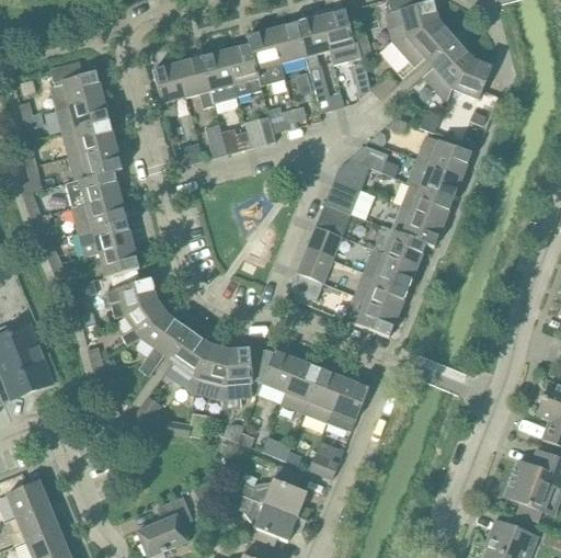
[(407,36),(438,20),(433,0),(415,4),(414,0),(388,0),(390,11),(385,12),(391,41),(407,36)]
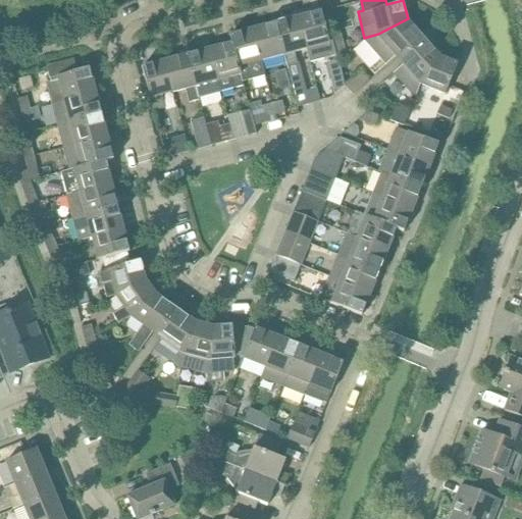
[(320,9),(298,15),(306,46),(309,57),(331,51),(320,9)]
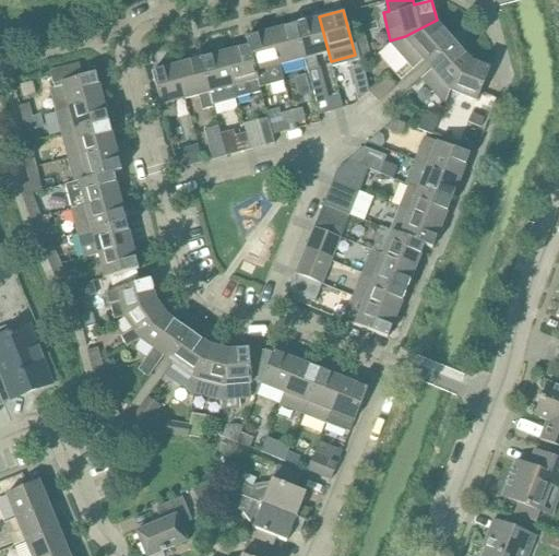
[(316,52),(328,49),(319,16),(295,22),(304,56),(307,68),(318,64),(316,52)]
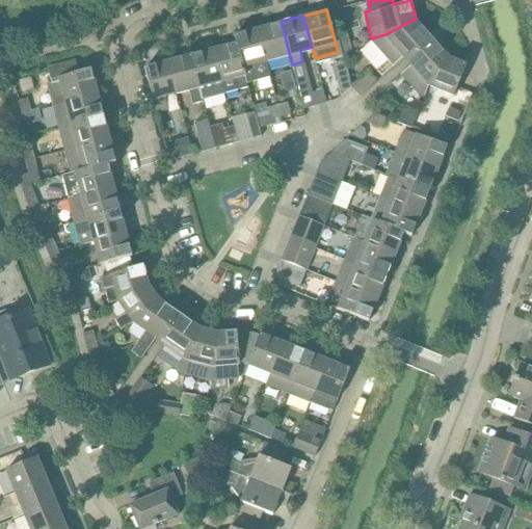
[(394,63),(403,55),(428,33),(416,19),(388,33),(376,44),(394,63)]
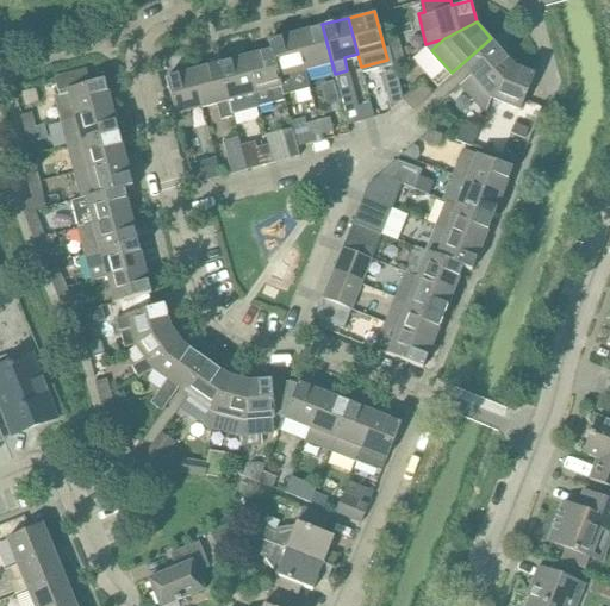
[(322,24),(294,31),(305,68),(331,61),(322,24)]
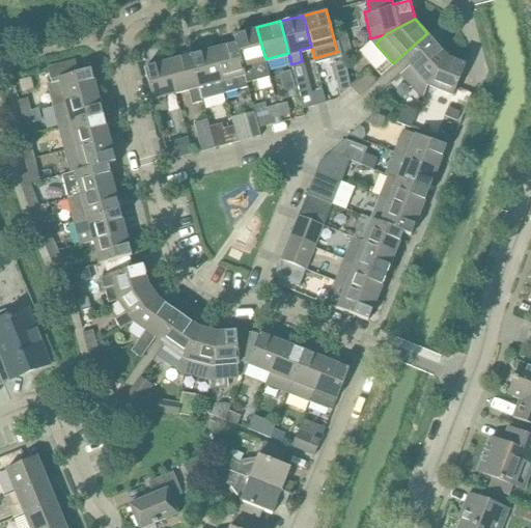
[(270,75),(266,59),(256,27),(233,33),(247,81),(270,75)]
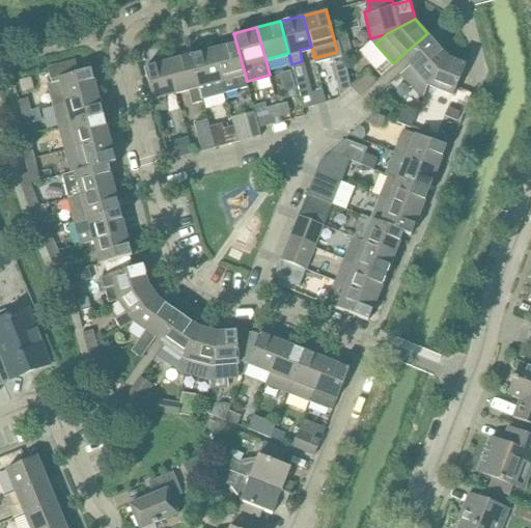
[(351,44),(346,30),(337,33),(340,47),(351,44)]
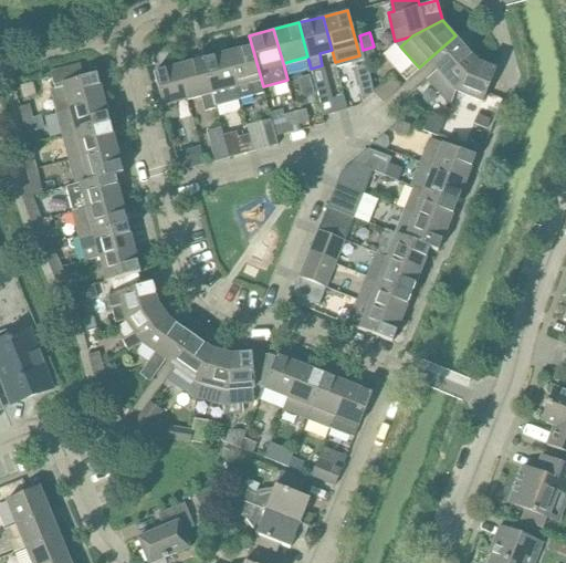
[(251,44),(227,51),(237,84),(250,81),(253,93),(264,90),(263,86),(249,35),(251,44)]
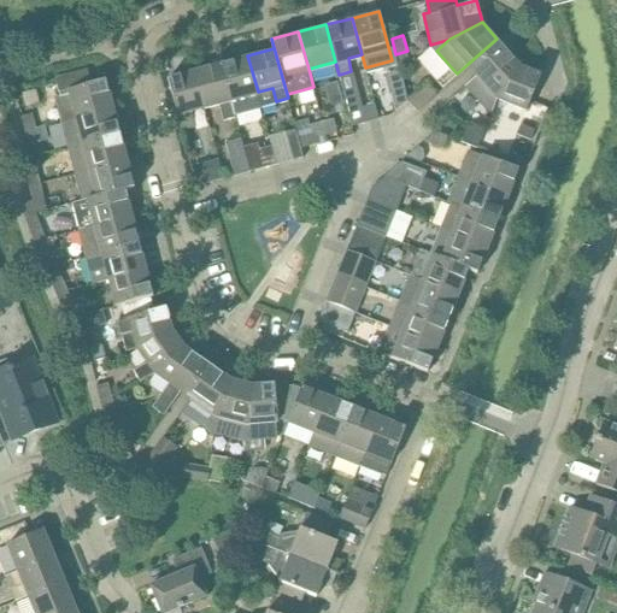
[(500,43),(497,39),(468,64),(472,69),(476,72),(465,82),(491,111),(497,96),(519,64),(504,47),(500,43)]
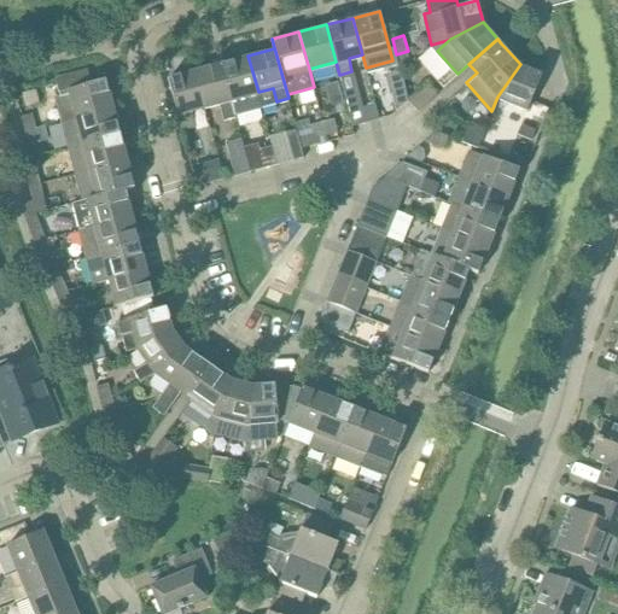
[(412,66),(408,51),(396,54),(400,69),(412,66)]
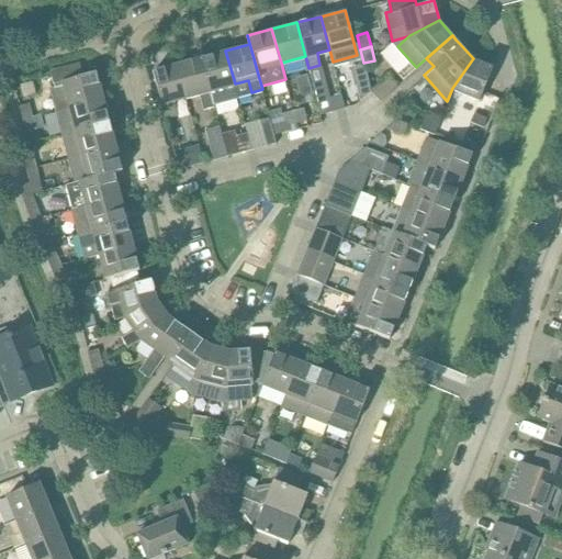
[(235,84),(225,51),(201,56),(213,102),(214,103),(238,97),(235,84)]
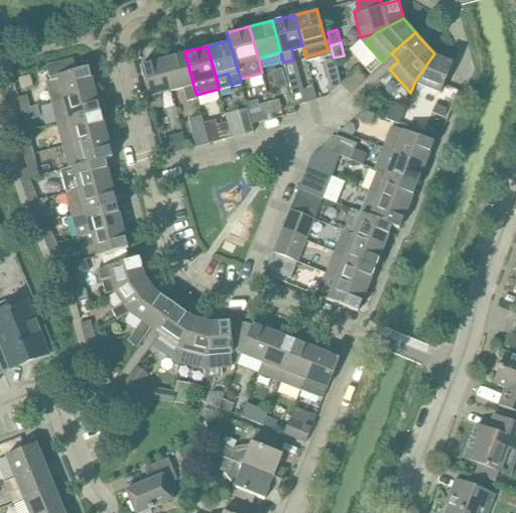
[(184,51),(162,57),(171,89),(183,86),(185,97),(196,94),(184,51)]
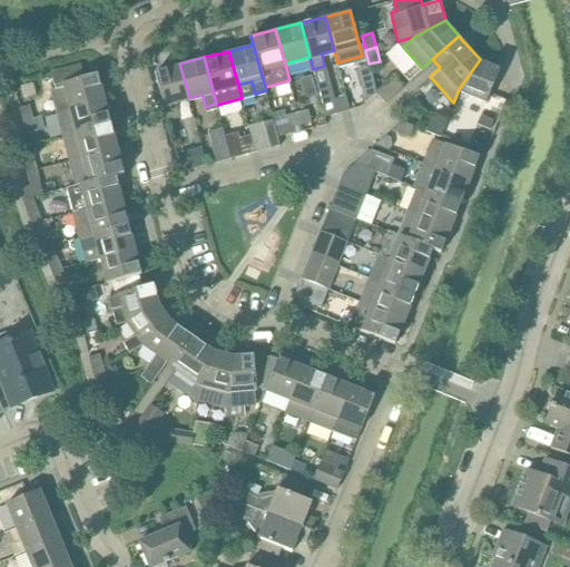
[(490,90),(492,84),(499,67),(480,59),(459,89),(485,100),(490,90)]
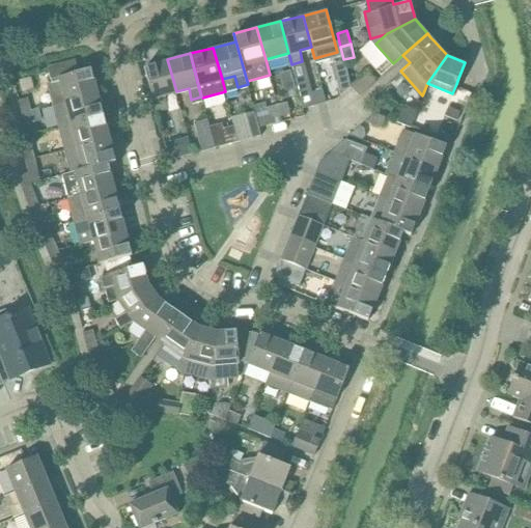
[(47,80),(53,102),(96,90),(90,66),(79,70),(76,58),(47,65),(51,80),(47,80)]
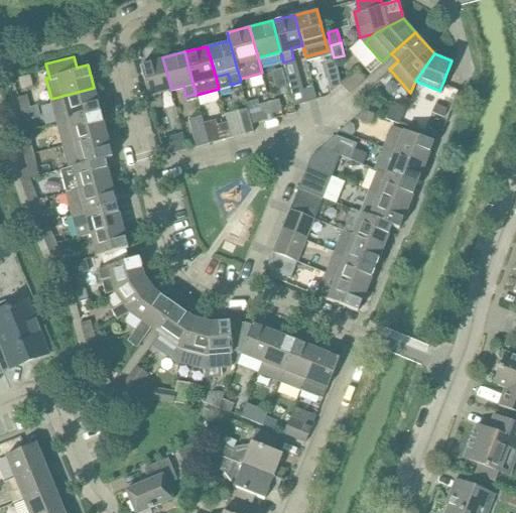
[(160,92),(171,89),(162,57),(140,63),(151,107),(163,103),(160,92)]
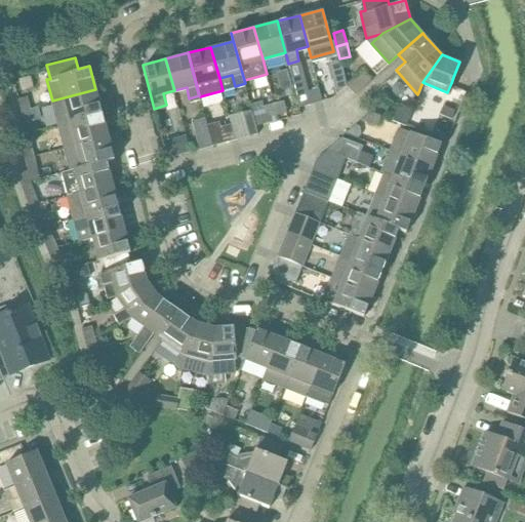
[(319,84),(311,87),(300,61),(288,66),(304,104),(323,95),(319,84)]
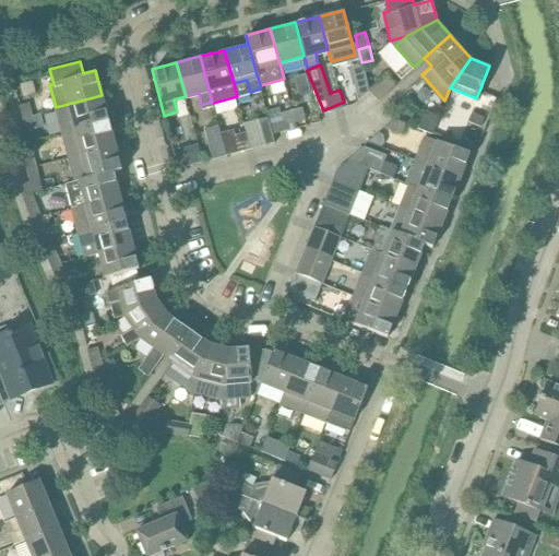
[(352,80),(356,94),(368,91),(364,75),(352,80)]
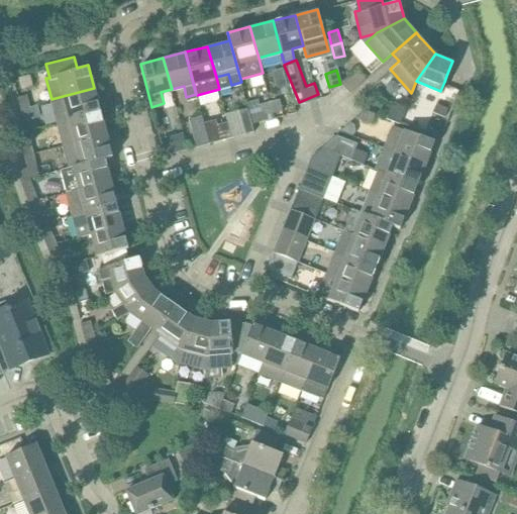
[(58,121),(100,110),(94,88),(52,99),(58,121)]
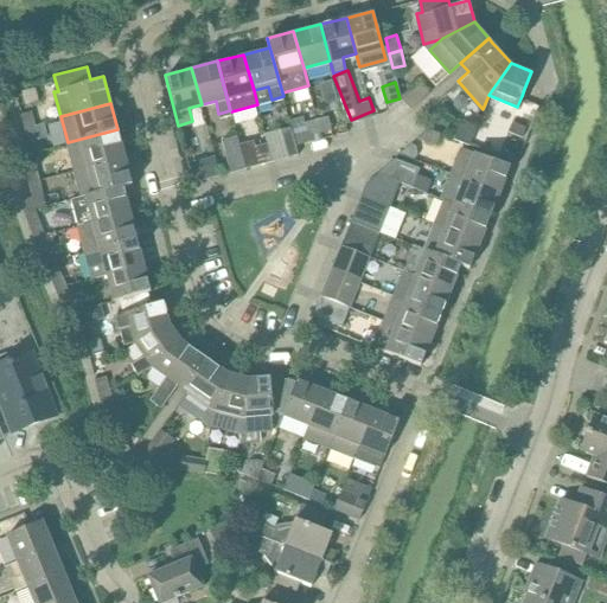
[(20,113),(24,126),(34,123),(31,109),(20,113)]
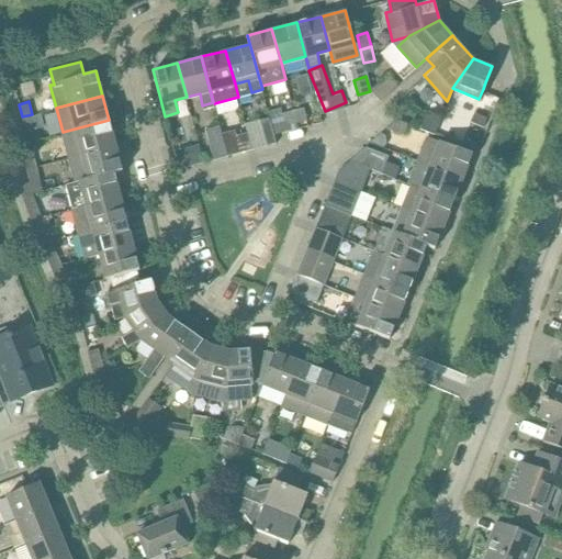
[(273,133),(274,133),(298,127),(296,122),(296,121),(293,109),(282,112),(281,107),(268,110),(269,115),(273,133)]
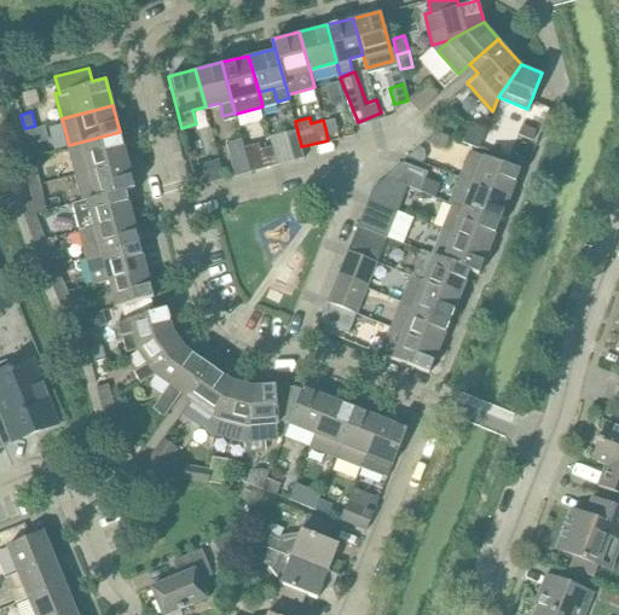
[(335,117),(323,120),(327,133),(327,134),(339,132),(335,117)]
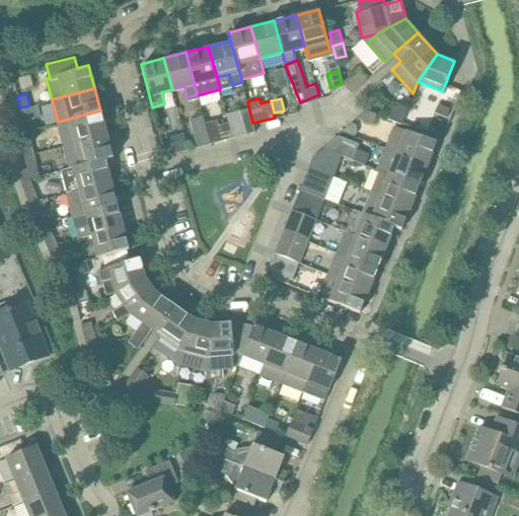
[(406,108),(393,102),(390,103),(385,117),(401,123),(406,108)]
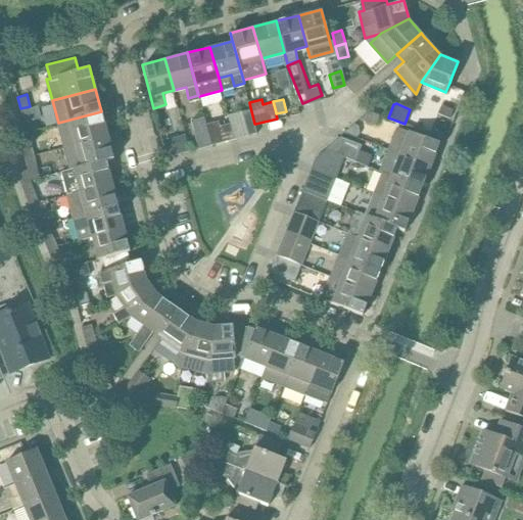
[(437,111),(449,116),(453,107),(440,103),(437,111)]
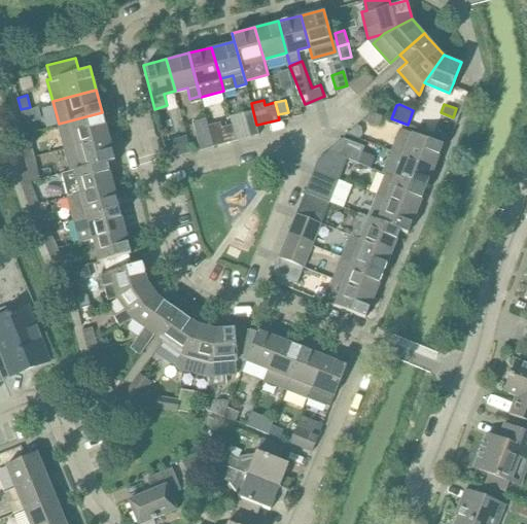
[(30,107),(21,109),(24,121),(33,119),(30,107)]
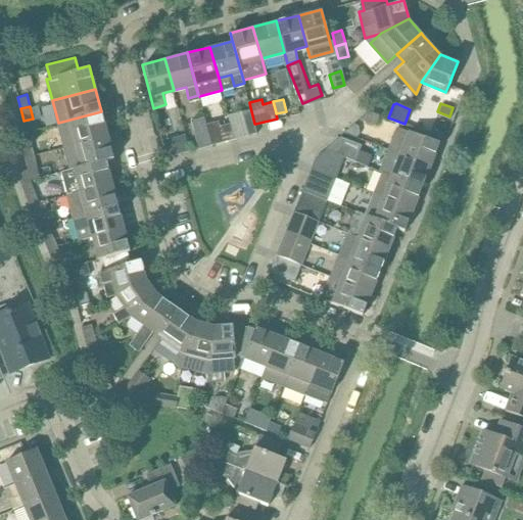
[(234,138),(257,131),(255,124),(254,124),(250,107),(228,113),(230,122),(234,138)]
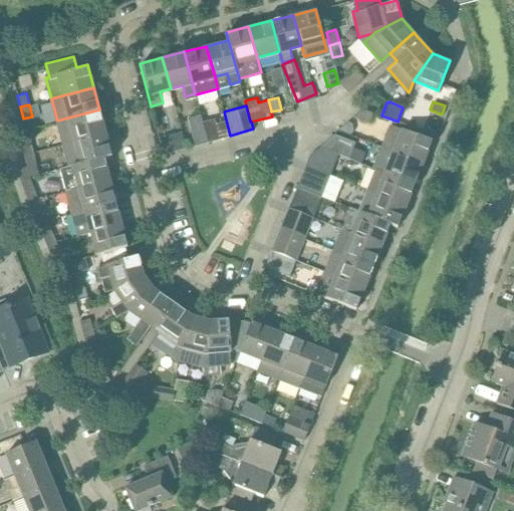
[(372,111),(362,107),(353,115),(368,121),(372,111)]
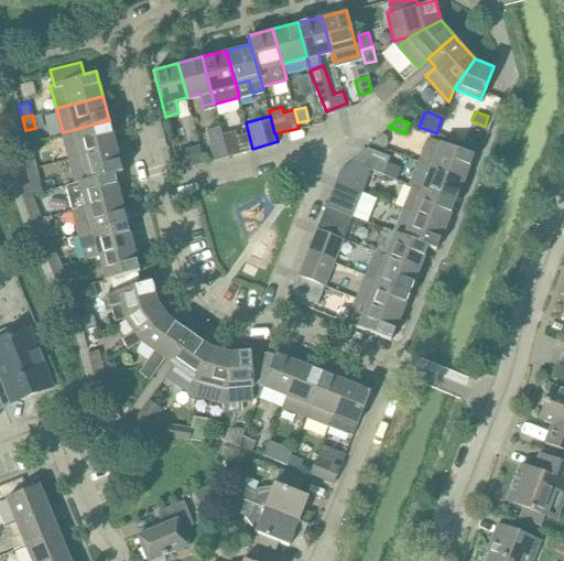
[(63,132),(69,157),(116,144),(109,120),(63,132)]
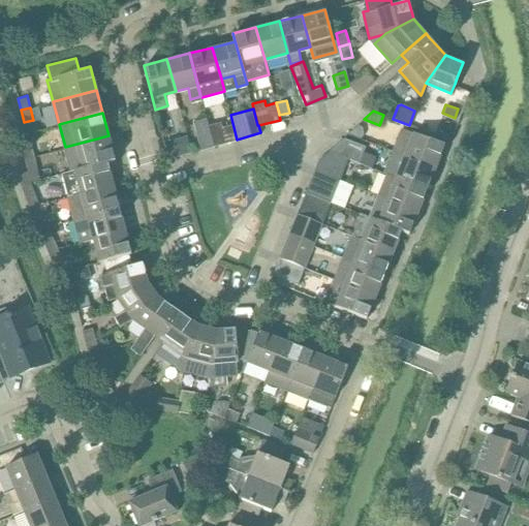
[(200,149),(214,145),(208,124),(206,117),(193,120),(200,149)]
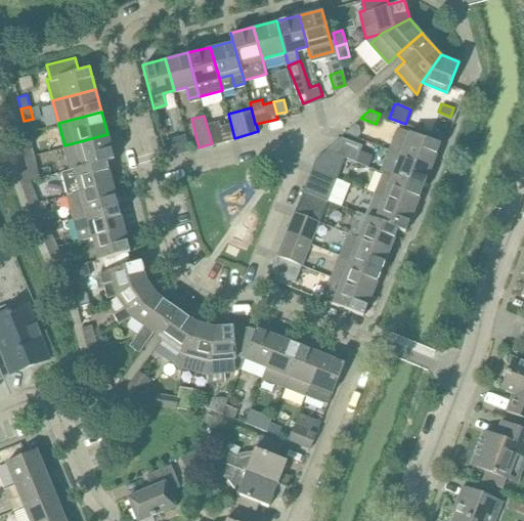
[(212,143),(234,138),(230,122),(220,124),(219,120),(206,123),(212,143)]
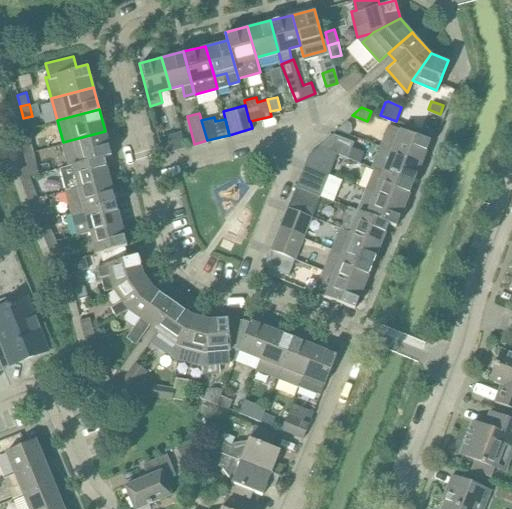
[(390,123),(381,145),(421,161),(430,139),(390,123)]
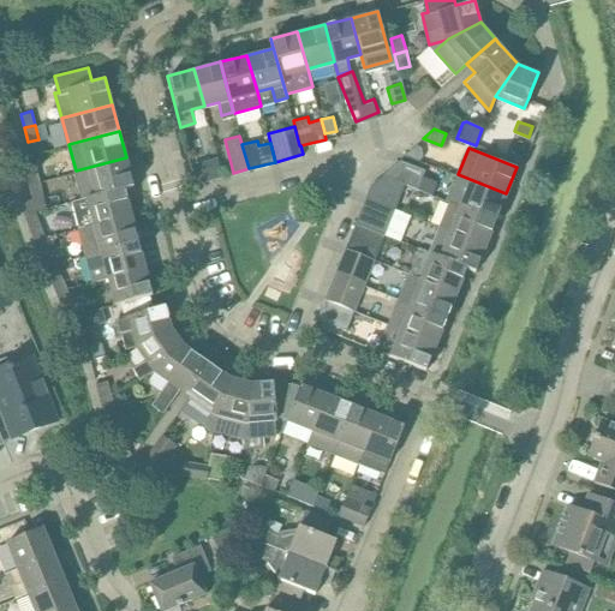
[(203,160),(191,163),(196,183),(209,180),(222,177),(221,169),(218,156),(206,160),(203,160)]
